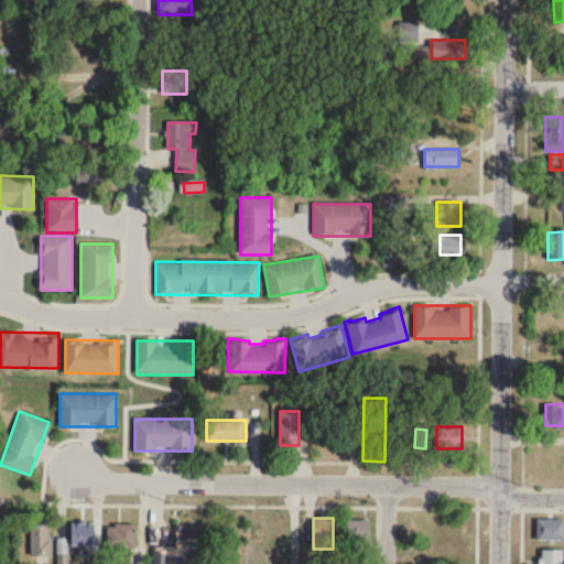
[(51,555),(50,519),(31,519),(31,555),(51,555)]
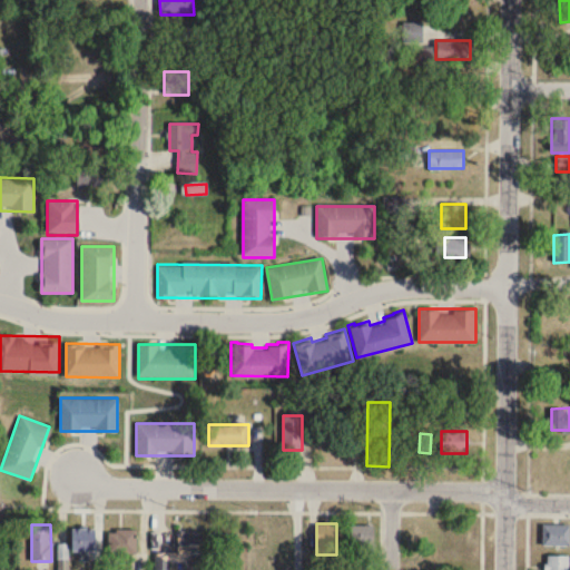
[(373,524),(352,524),(352,547),(373,547),(373,524)]
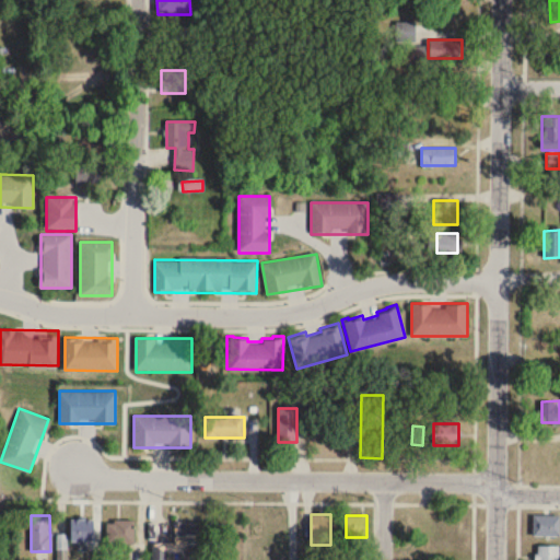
[(464,515),(432,515),(432,547),(457,547),(457,528),(464,528),(464,515)]
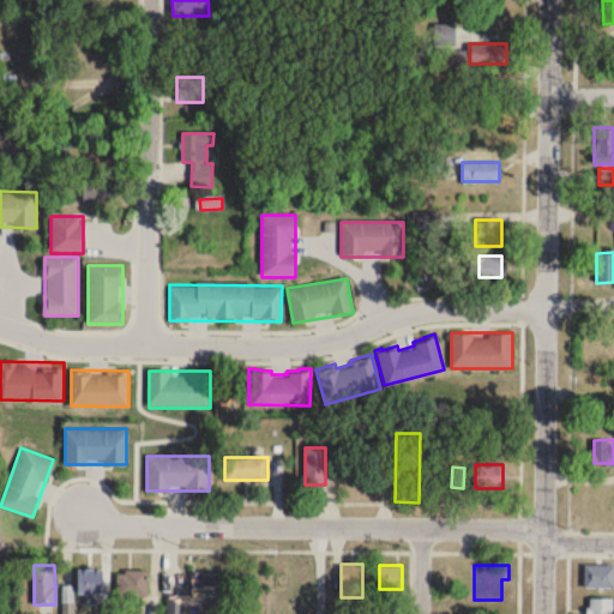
[(613,565),(584,565),(584,588),(613,588),(613,565)]
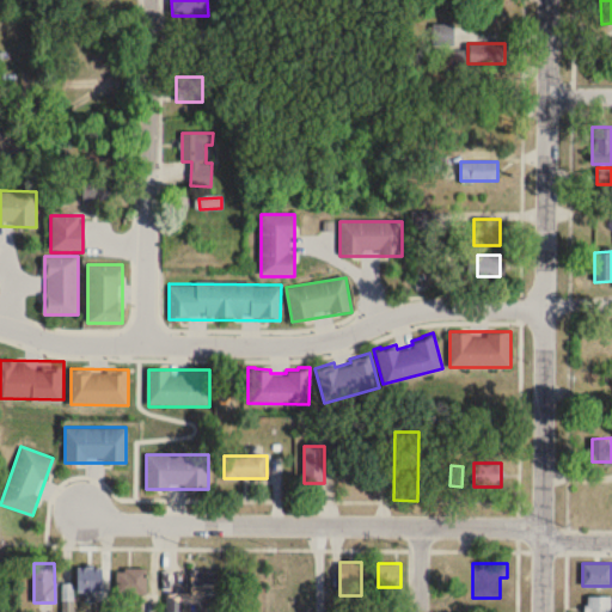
[(103,591),(103,567),(78,567),(78,591),(103,591)]
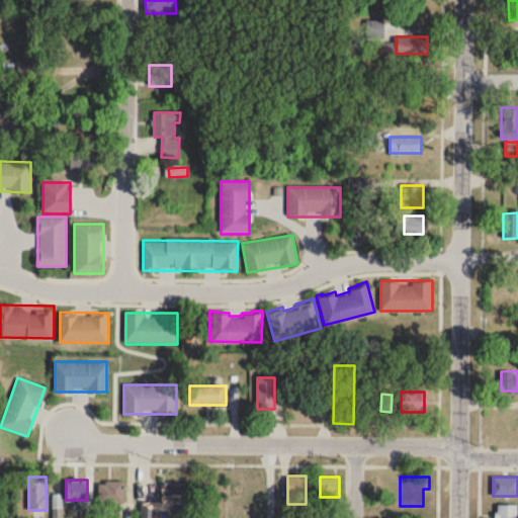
[(123,481),(103,481),(103,502),(123,502),(123,481)]
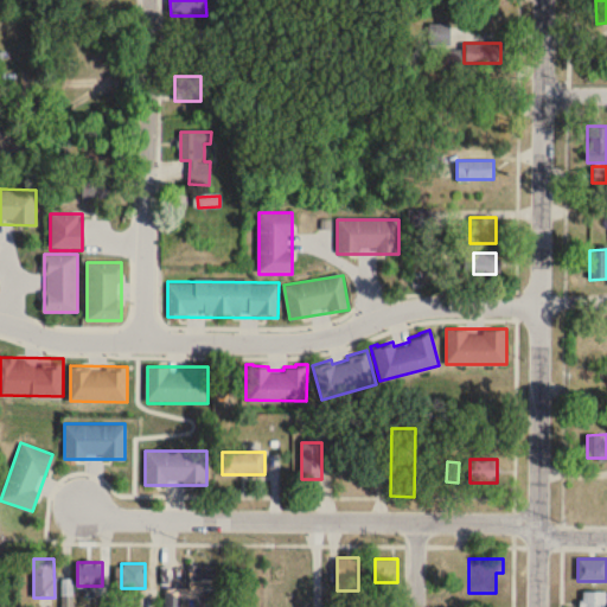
[(165,606),(180,606),(181,598),(204,598),(204,592),(216,590),(216,567),(189,567),(189,588),(165,588),(165,606)]
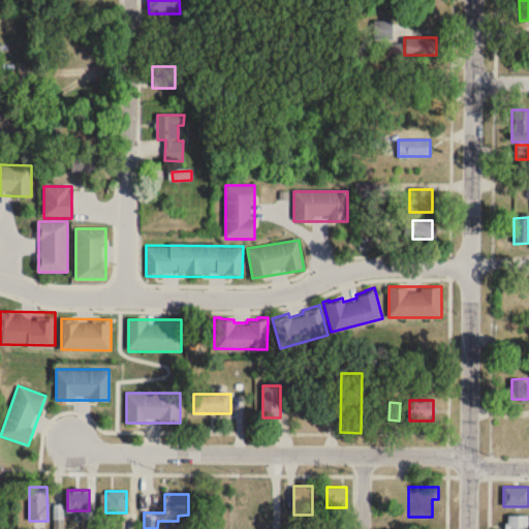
[(527,528),(528,516),(508,515),(507,528),(527,528)]
